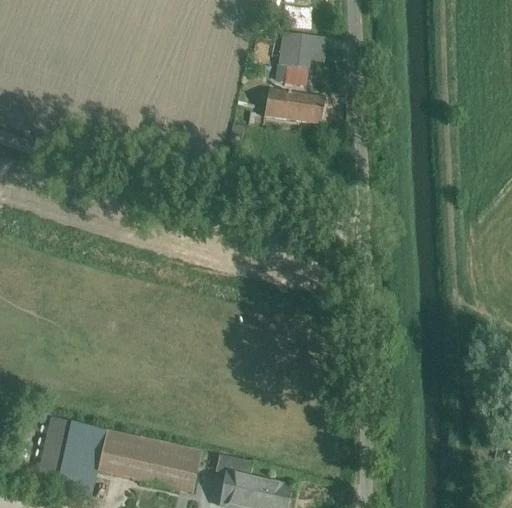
[(297,57),(300,33),(282,31),(275,82),(306,86),(308,68),(309,68),(310,58),(297,57)]
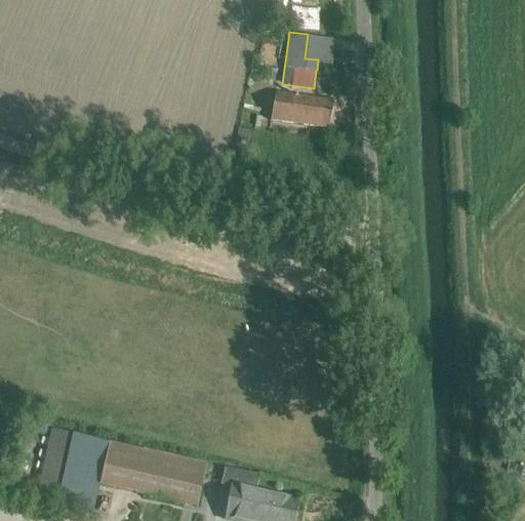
[(305,58),(318,59),(331,61),(333,37),(308,34),(305,58)]
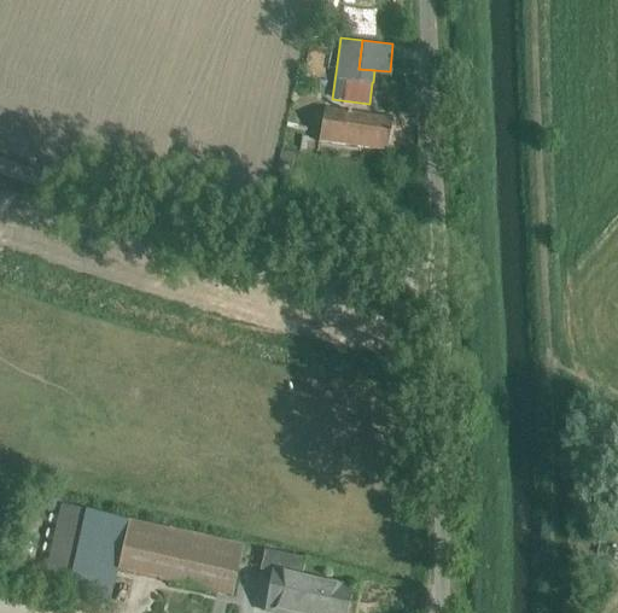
[(322,105),(318,138),(398,150),(404,118),(322,105)]
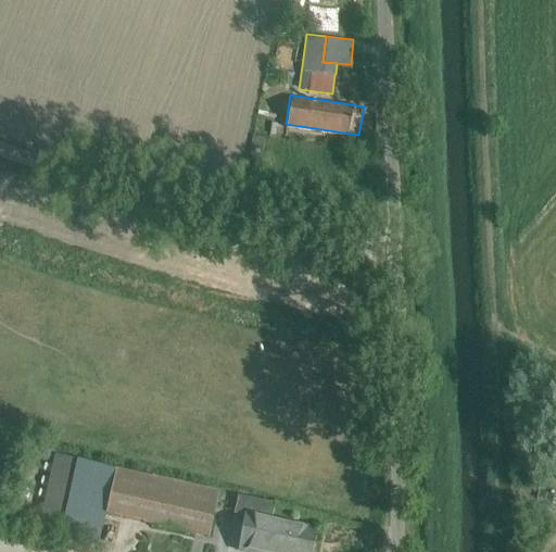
[(53,451),(36,527),(60,534),(78,456),(53,451)]
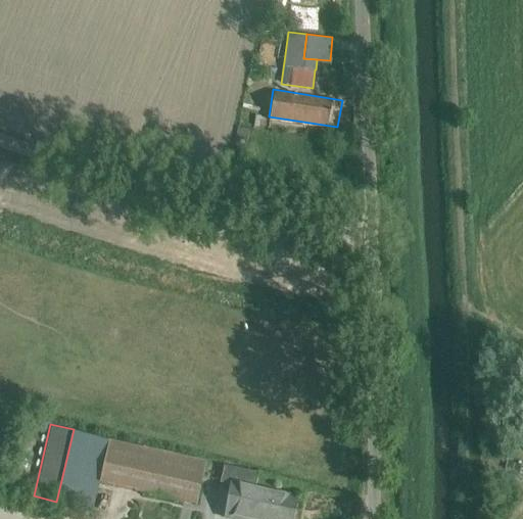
[(108,437),(99,481),(196,503),(205,460),(108,437)]
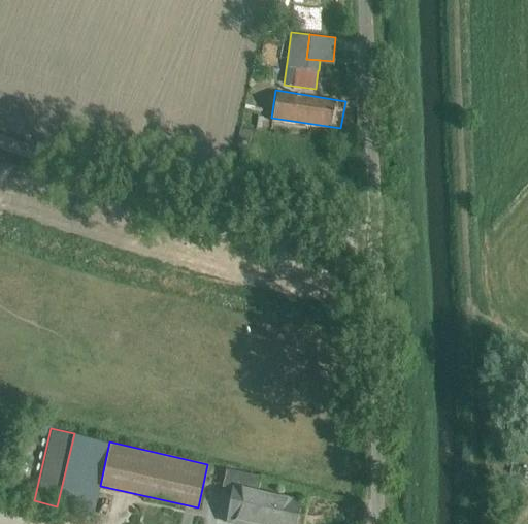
[(226,468),(222,485),(231,487),(225,521),(242,523),(294,523),(298,501),(256,493),(260,476),(226,468)]
